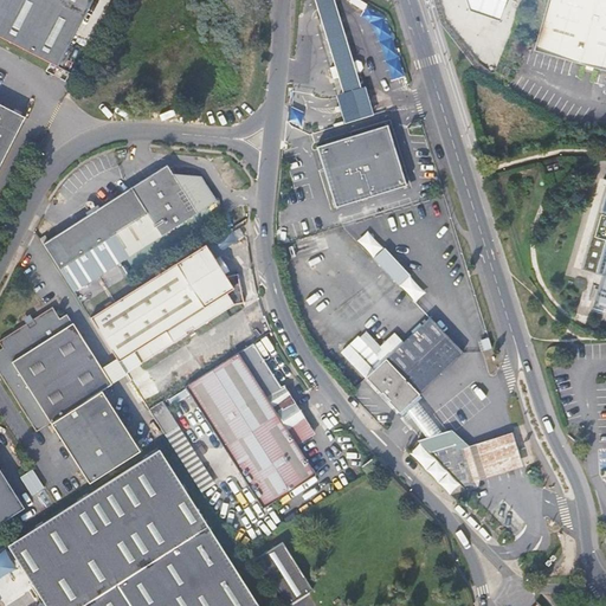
[(0,0),(0,37),(59,66),(91,0),(0,0)]
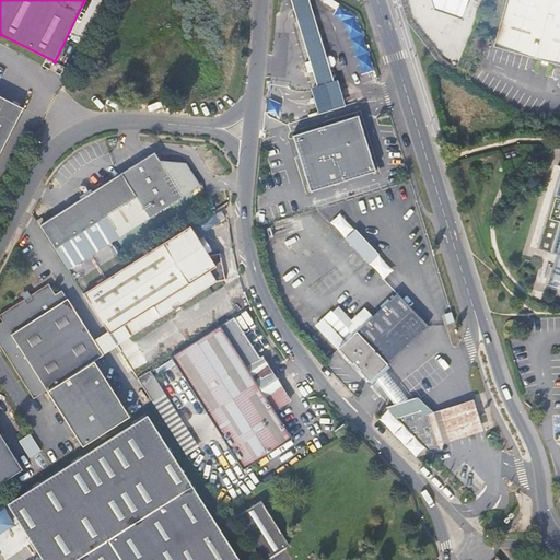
[(459,21),(467,0),(429,0),(433,12),(459,21)]
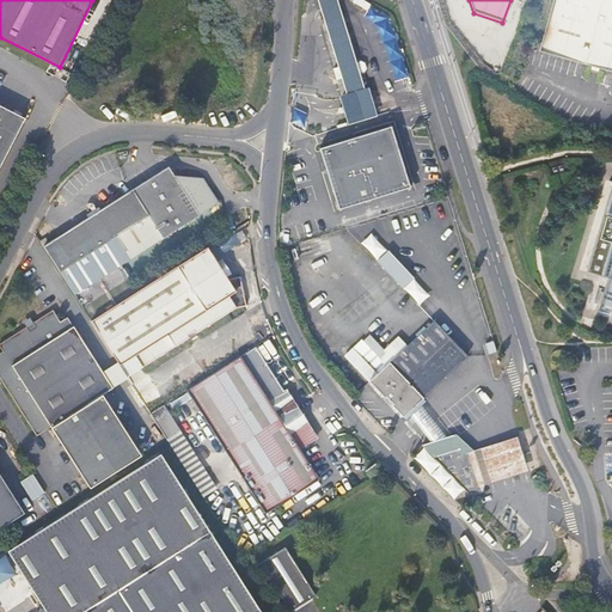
[(611,73),(611,0),(552,0),(537,53),(611,73)]
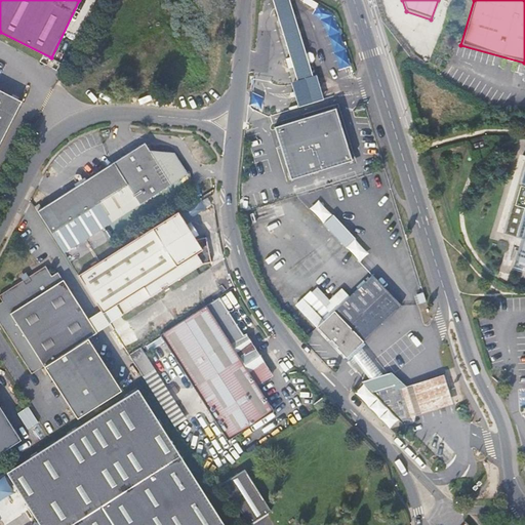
[(307,54),(309,54),(300,30),(283,35),(291,59),(292,59),(307,54)]
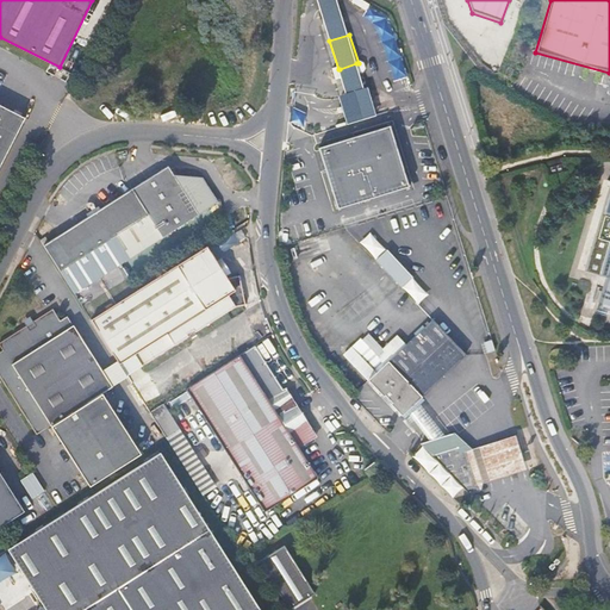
[(344,82),(361,78),(356,63),(340,69),(344,82)]
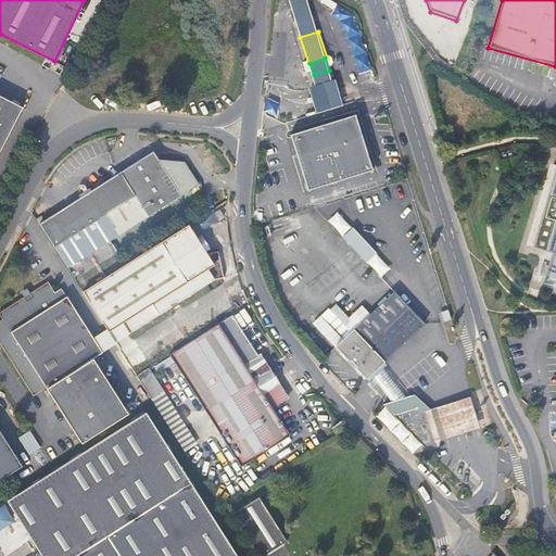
[(339,96),(330,70),(329,71),(314,75),(313,75),(320,101),(339,96)]
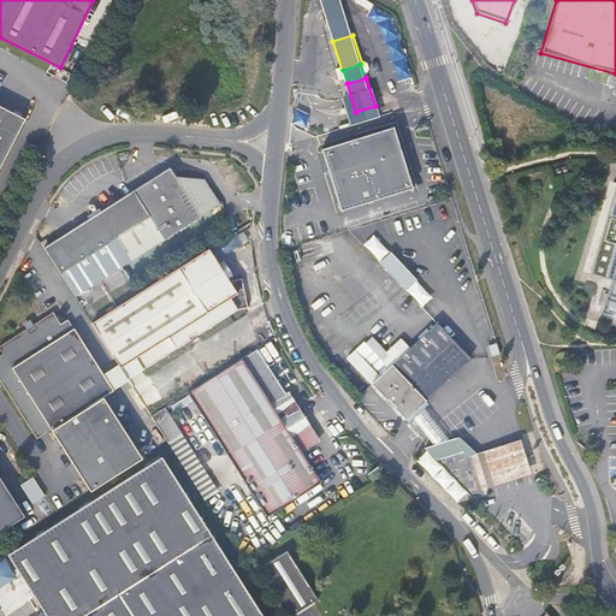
[(0,106),(0,165),(24,118),(0,106)]
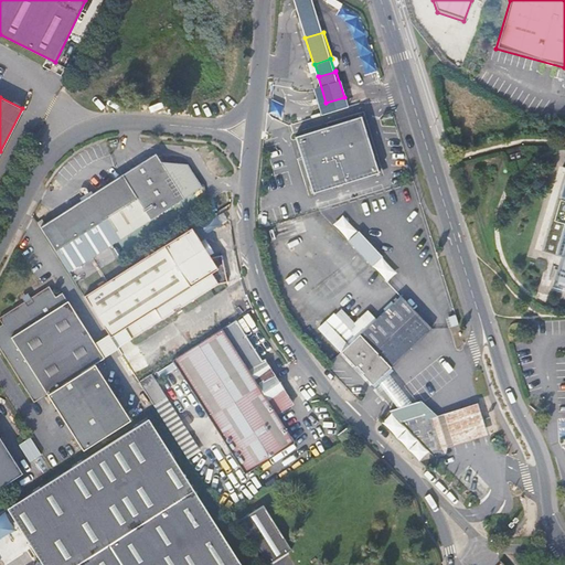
[(363,117),(297,137),(313,194),(380,174),(363,117)]
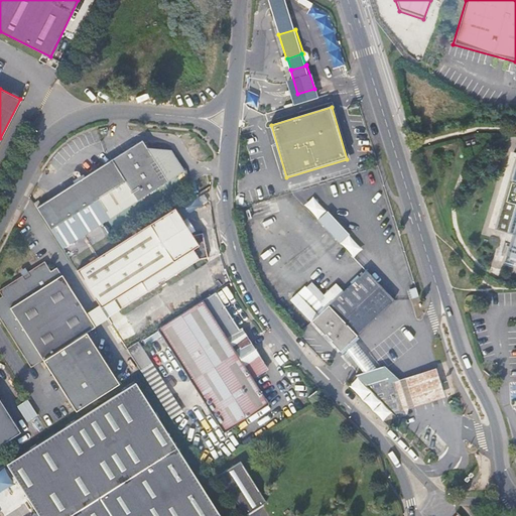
[(132,146),(40,205),(37,201),(34,204),(37,208),(62,249),(183,171),(170,150),(146,148),(141,140),(132,146)]
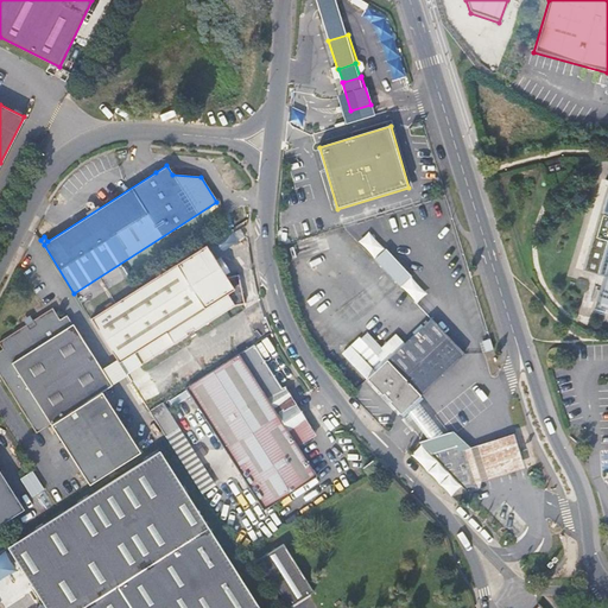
[(607,184),(583,268),(606,276),(600,298),(607,301),(607,184)]
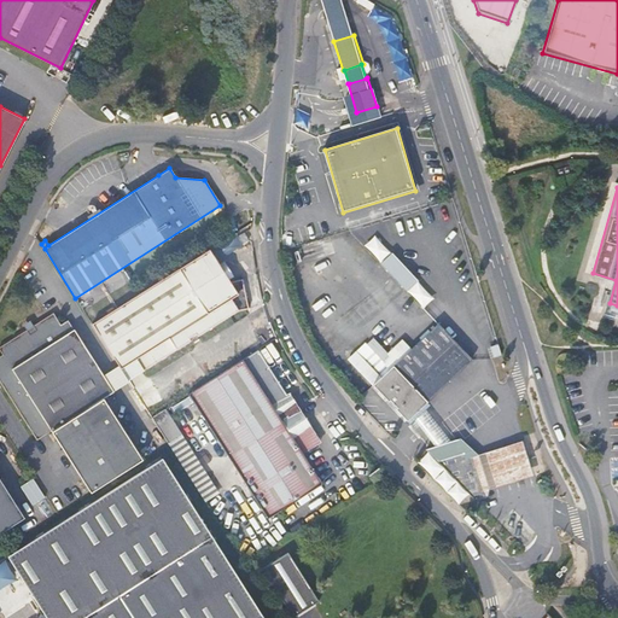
[(249,242),(244,233),(238,235),(243,244),(249,242)]
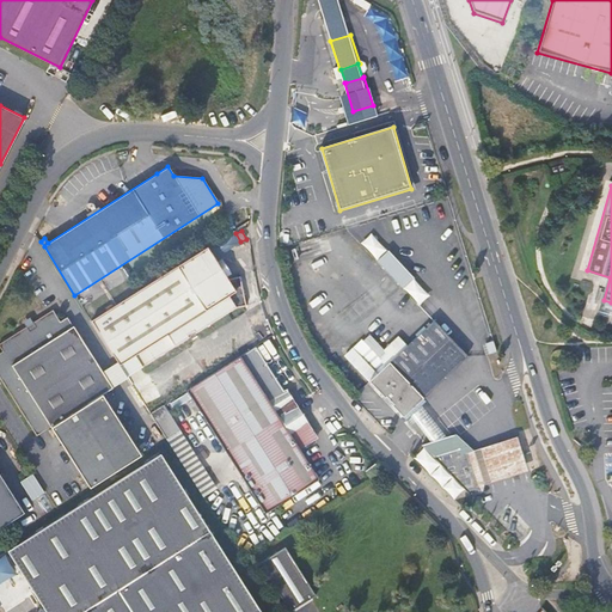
[(362,242),(420,304),(430,294),(373,232),(362,242)]
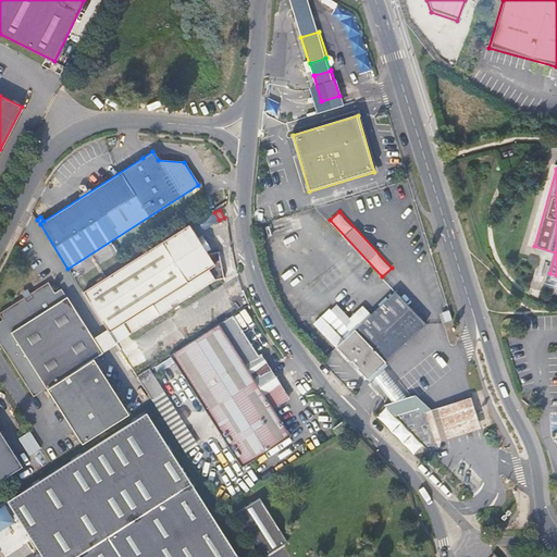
[(187,225),(86,289),(83,292),(109,332),(121,324),(127,334),(171,307),(170,305),(175,300),(177,302),(213,280),(223,277),(218,251),(207,255),(187,225)]
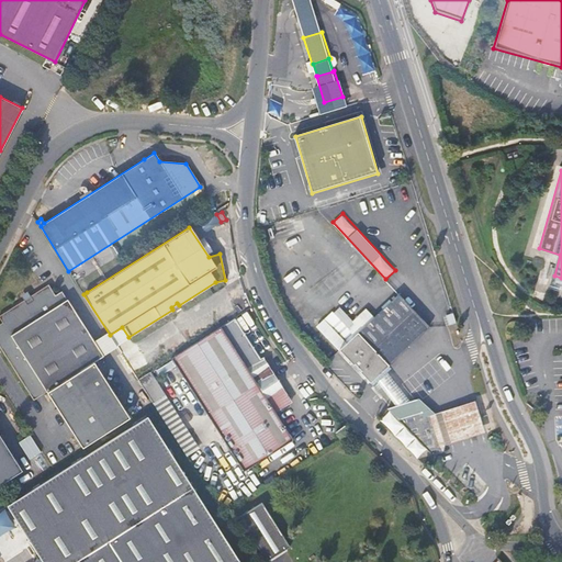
[(104,356),(63,291),(56,295),(48,284),(0,315),(0,318),(3,323),(0,324),(0,347),(71,456),(130,418),(94,361),(104,356)]
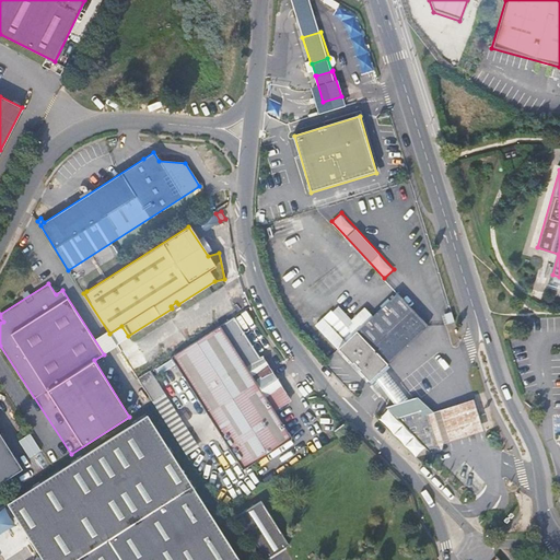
[(373,381),(430,326),(398,293),(341,347),(373,381)]
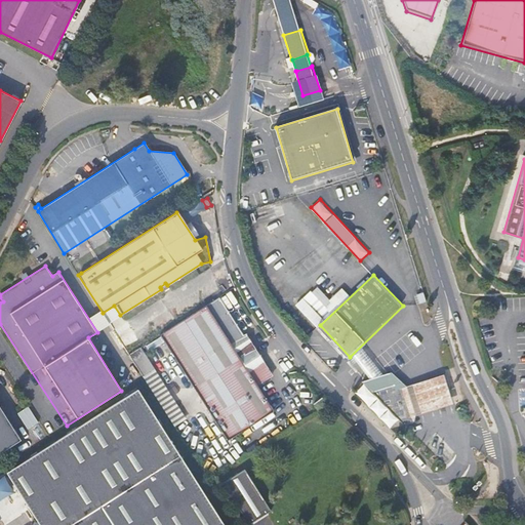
[(161,335),(228,441),(274,411),(257,386),(241,359),(253,351),(219,297),(161,335)]
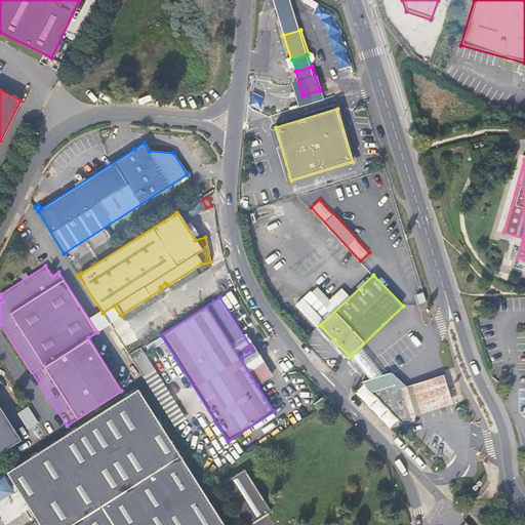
[(241,359),(257,386),(274,375),(256,350),(253,351),(241,359)]
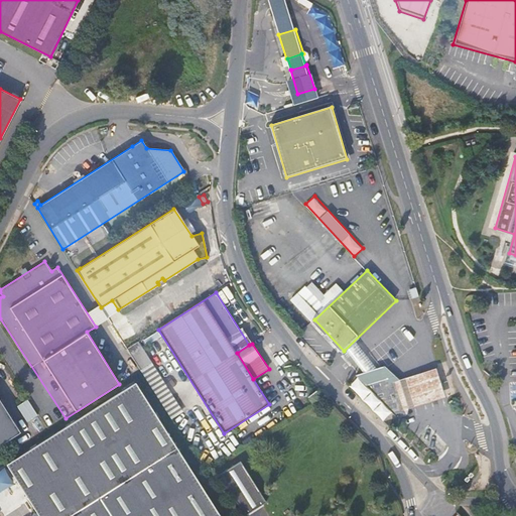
[(407,416),(410,410),(405,406),(407,400),(403,396),(405,390),(400,386),(402,381),(397,376),(391,378),(387,366),(360,375),(401,418),(407,416)]
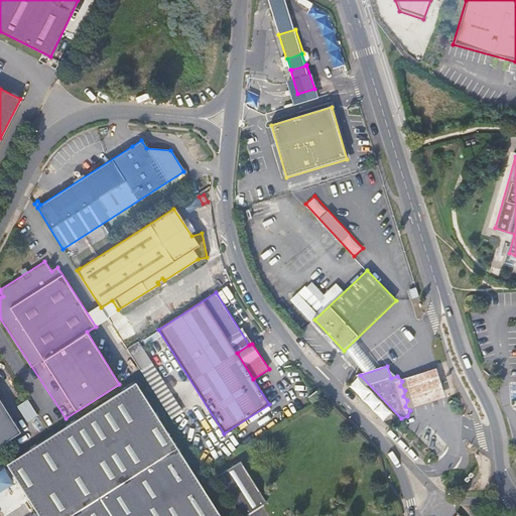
[(405,406),(410,410),(426,405),(442,400),(433,372),(418,376),(402,381),(400,386),(405,390),(403,396),(407,400),(405,406)]
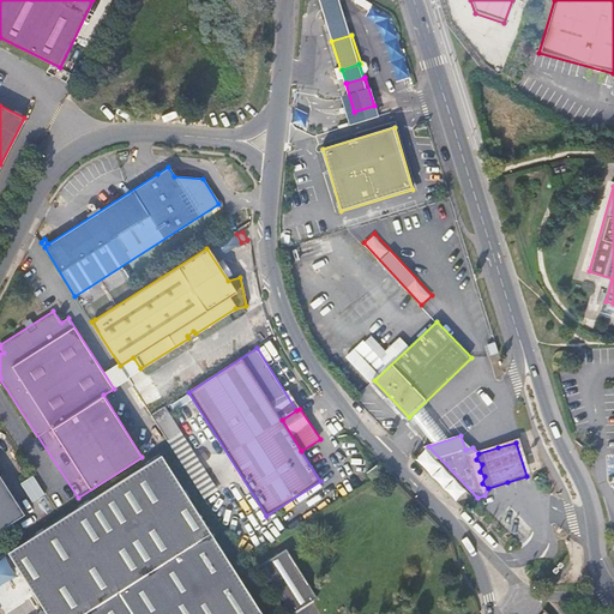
[(263,613),(161,455),(8,553),(47,613),(263,613)]
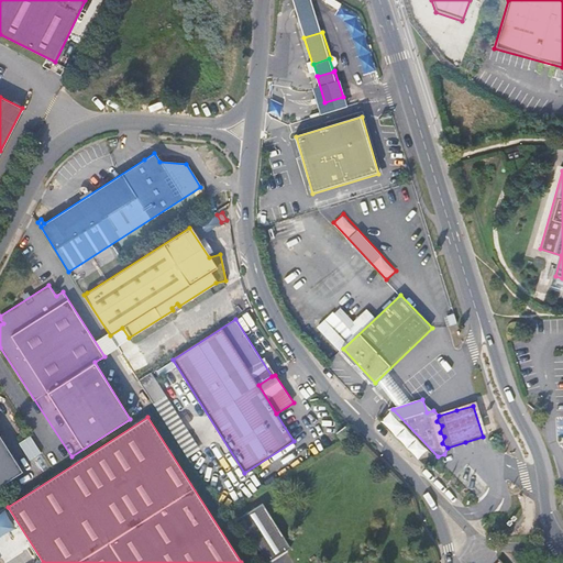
[(0,486),(23,472),(0,435),(0,486)]
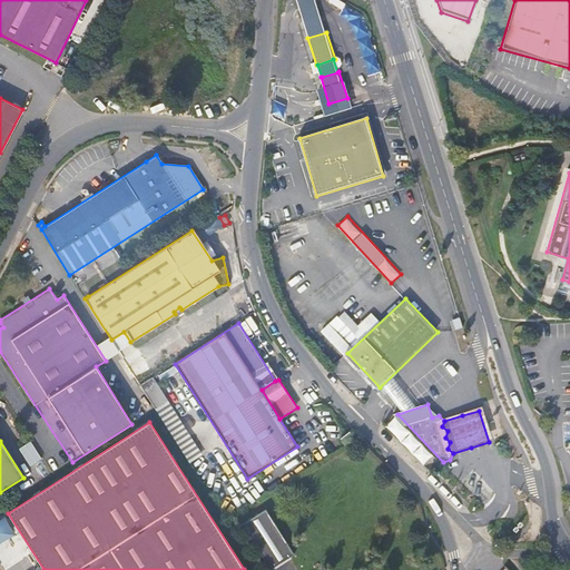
[(266,510),(243,524),(272,569),(295,554),(266,510)]
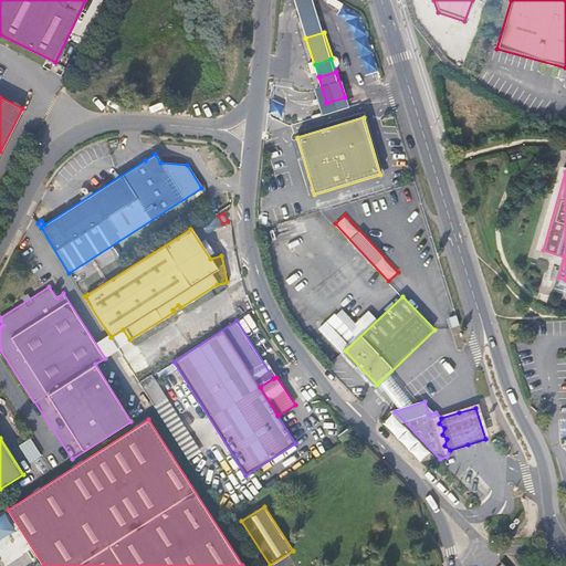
[(0,535),(13,530),(7,514),(0,516),(0,535)]
